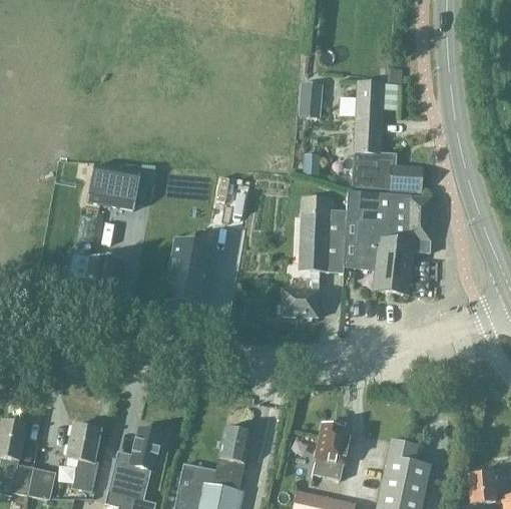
[(403,67),(385,66),(384,81),(402,82),(403,67)]
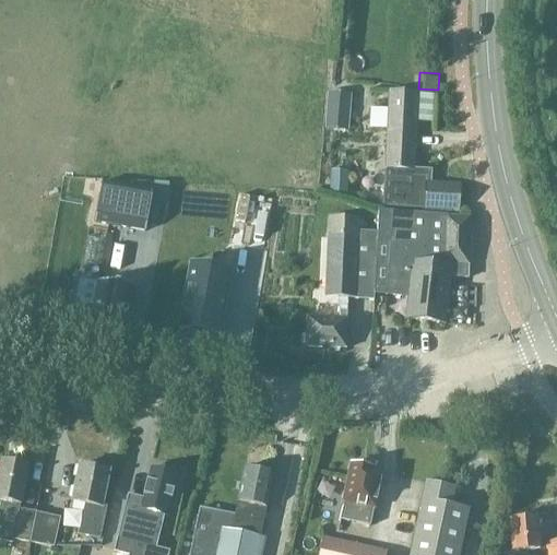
[(347,125),(350,90),(331,89),(328,126),(346,127),(346,125),(347,125)]
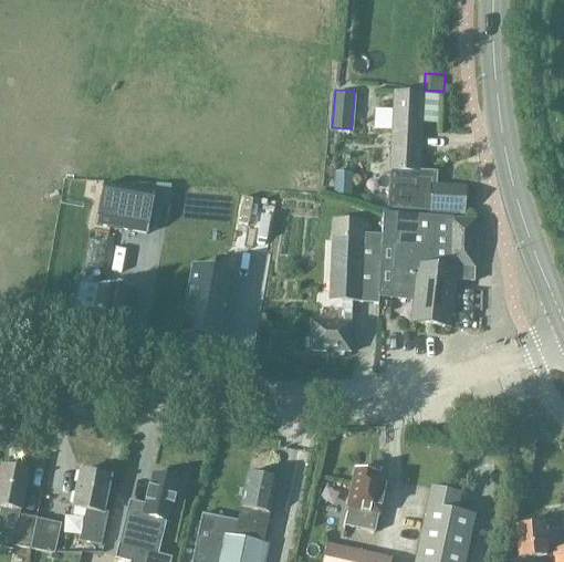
[(377,106),(376,126),(392,127),(387,205),(461,209),(462,186),(436,184),(437,170),(417,169),(421,93),(394,92),(393,107),(377,106)]
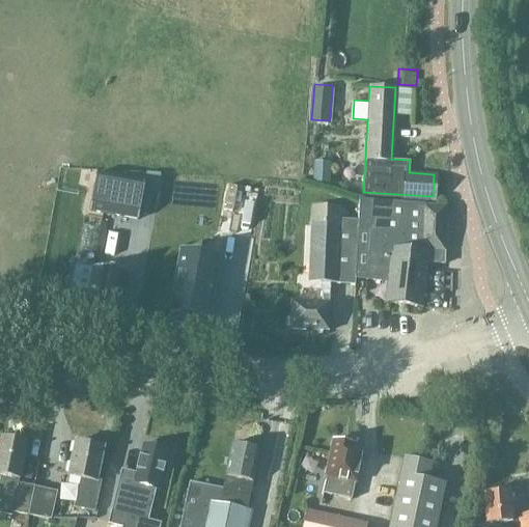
[(331,181),(332,160),(314,159),(313,179),(331,181)]
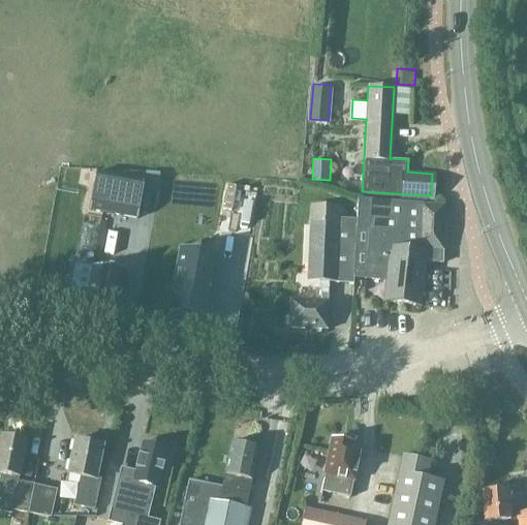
[(96,168),(90,207),(138,216),(146,178),(96,168)]
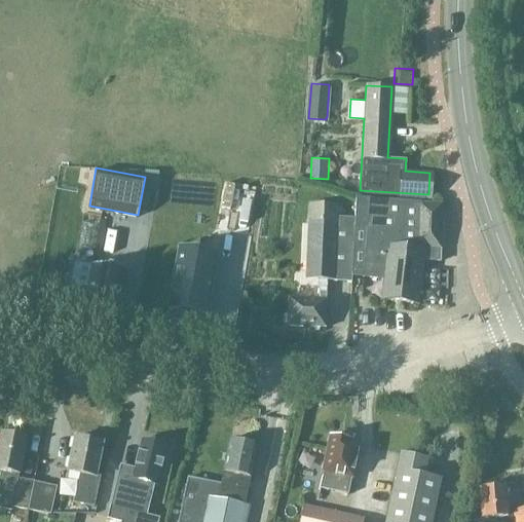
[(359,198),(357,214),(352,269),(352,273),(383,275),(381,296),(417,298),(421,257),(436,258),(437,245),(441,245),(443,203),(359,198)]
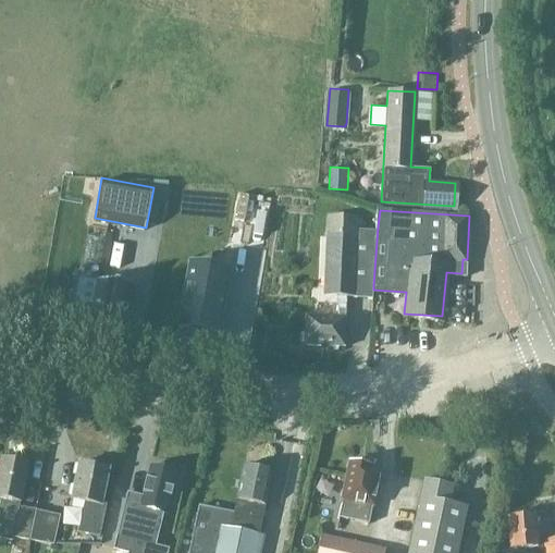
[(373,295),(373,290),(373,285),(378,226),(355,226),(355,216),(325,214),(322,291),(324,291),(323,294),(328,294),(327,302),(318,302),(318,312),(305,312),(304,343),(345,345),(347,295),(373,295)]
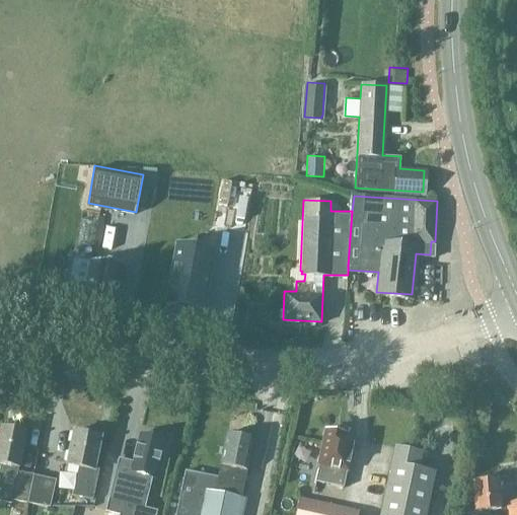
[(159,251),(148,311),(174,316),(178,294),(189,295),(195,259),(159,251)]
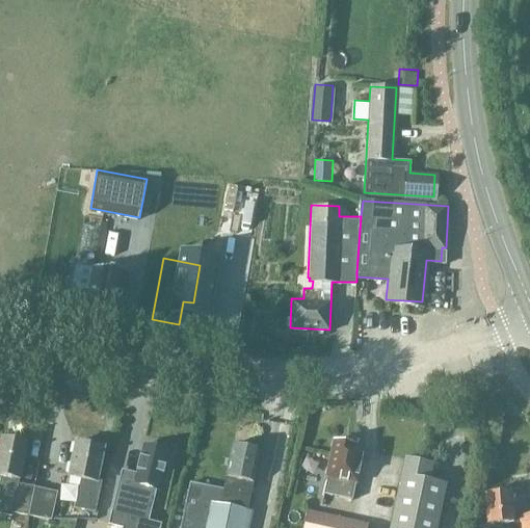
[(95,264),(85,313),(121,319),(130,270),(95,264)]
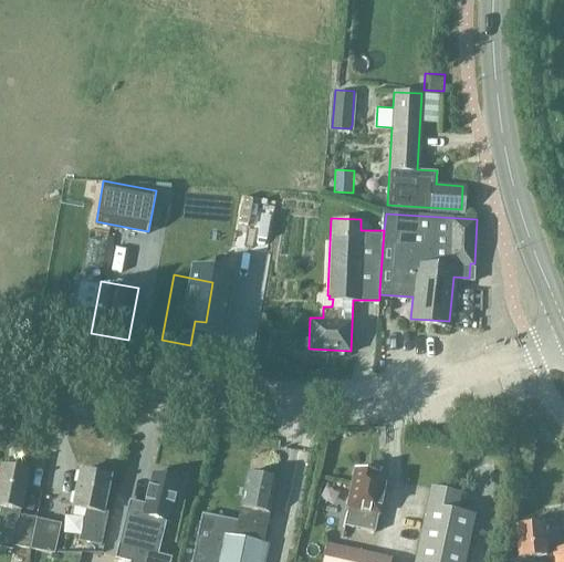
[(0,462),(0,543),(13,545),(14,543),(55,551),(62,521),(21,512),(30,468),(0,462)]
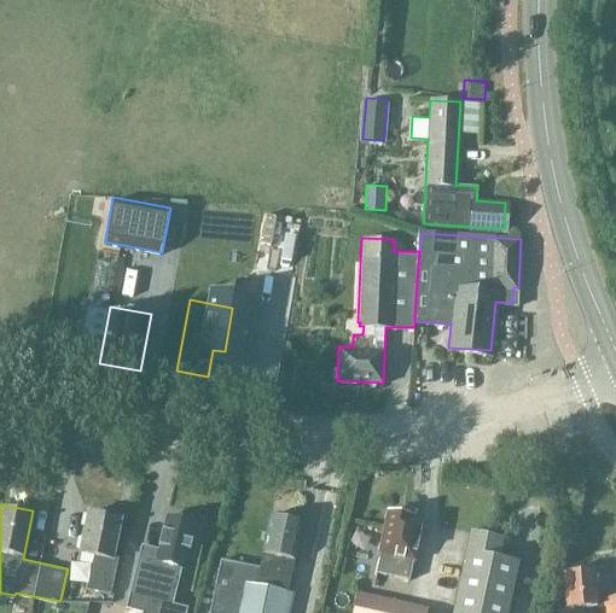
[(388,509),(377,570),(410,576),(422,519),(412,518),(411,514),(410,513),(407,508),(397,507),(394,511),(388,509)]
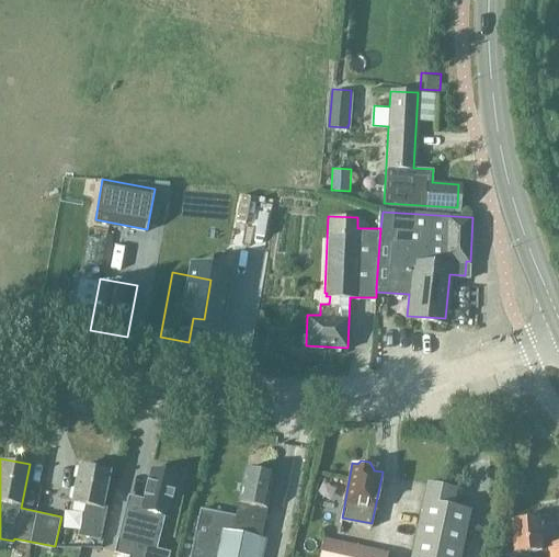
[(71,501),(86,503),(79,533),(101,537),(107,506),(104,504),(111,469),(79,463),(71,501)]
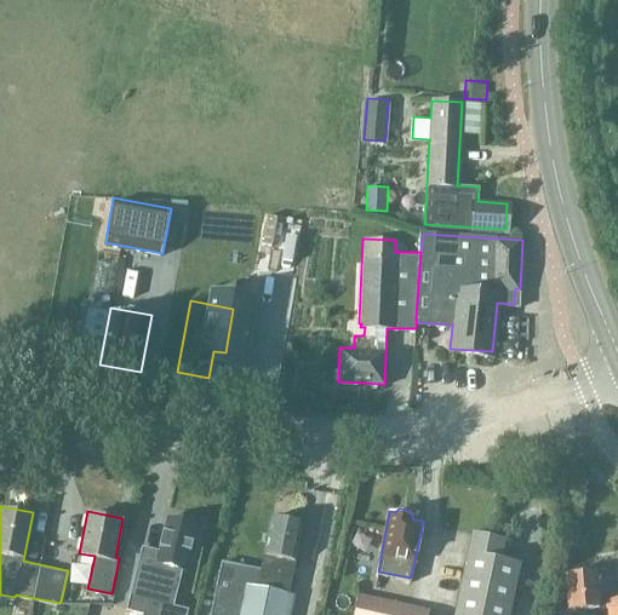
[(227,559),(215,614),(284,614),(303,521),(293,518),(290,513),(279,511),(274,515),(272,515),(263,555),(261,567),(227,559)]
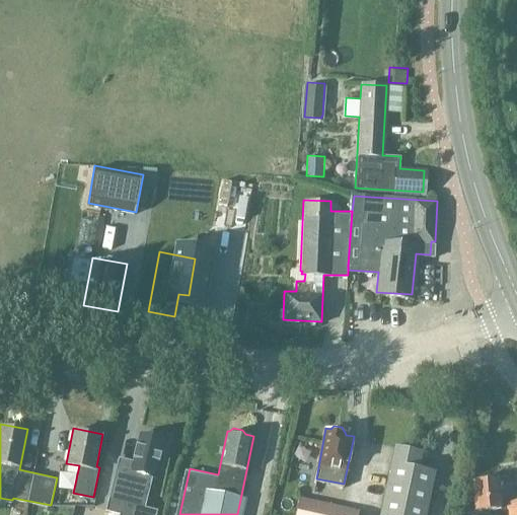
[(119,455),(108,498),(134,504),(131,514),(155,514),(158,508),(145,505),(146,502),(153,474),(154,475),(163,437),(141,431),(134,459),(119,455)]
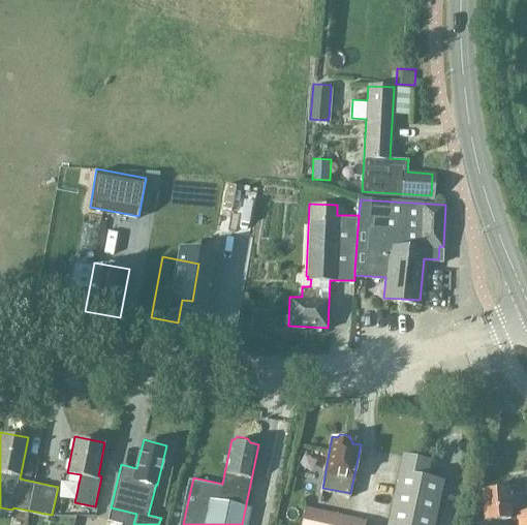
[(435,524),(445,480),(429,475),(432,459),(404,453),(388,524),(435,524)]
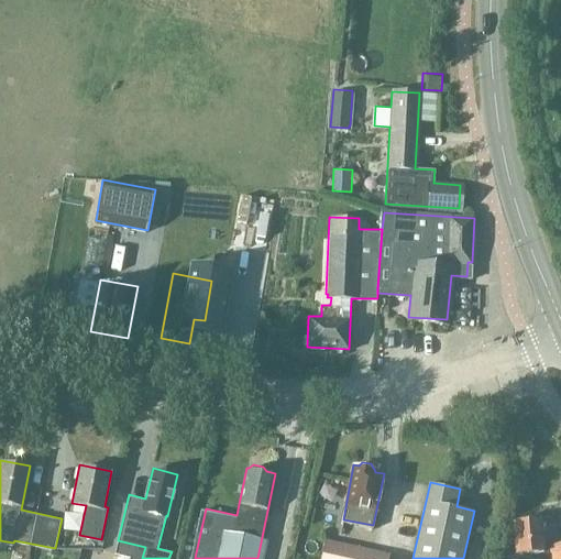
[(548,548),(545,549),(542,518),(514,521),(516,550),(508,552),(508,558),(560,558),(560,540),(548,544),(548,548)]
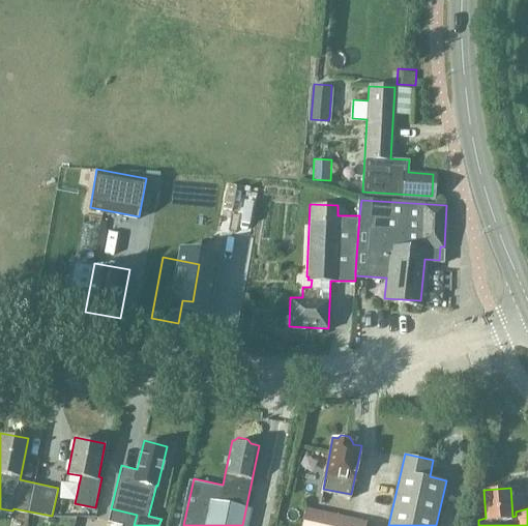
[(367,525),(368,521),(308,506),(302,525),(367,525)]
